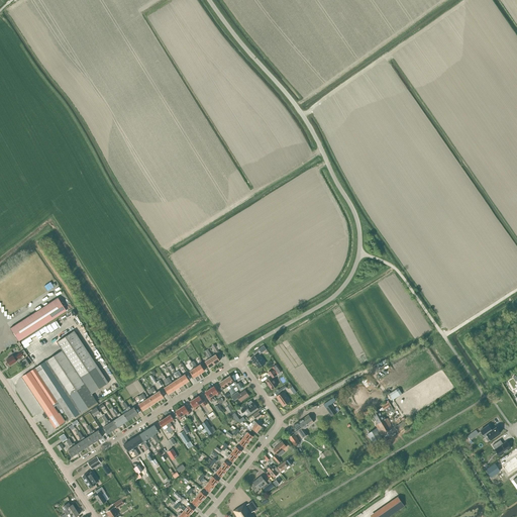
[(47,290),(55,286),(52,280),(44,284),(47,290)]
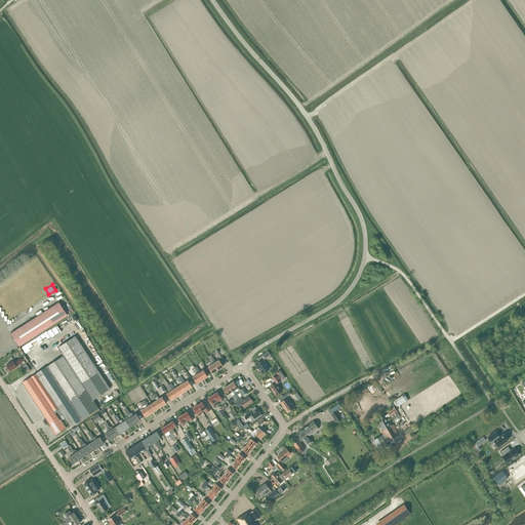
[(33,319),(10,333),(18,346),(41,332),(67,315),(58,301),(33,319)]
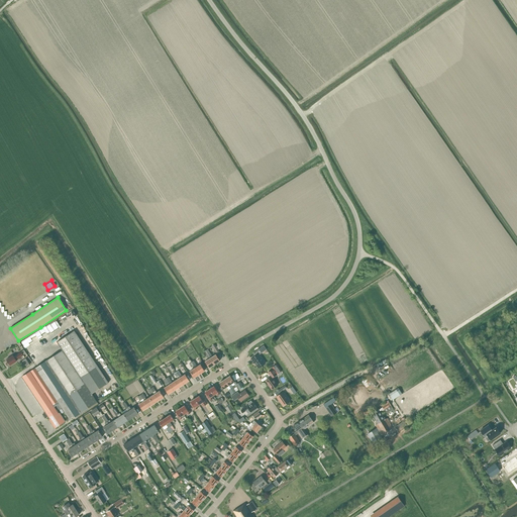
[(63,349),(21,377),(23,379),(45,412),(42,414),(45,418),(48,416),(50,419),(49,419),(56,428),(65,421),(60,413),(59,413),(55,407),(60,403),(71,420),(81,413),(97,402),(92,394),(109,383),(75,330),(57,341),(63,349)]
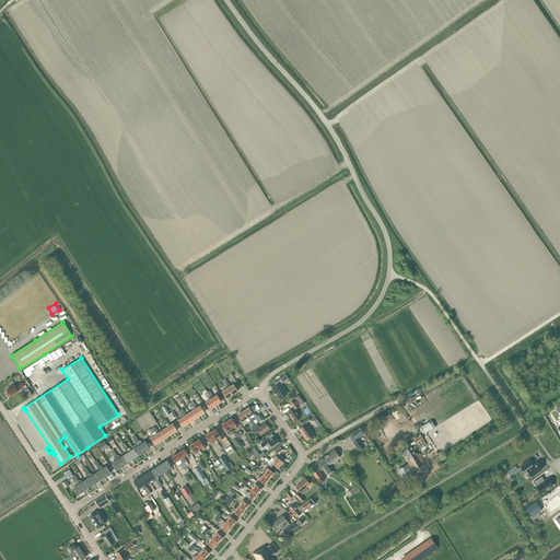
[(281,384),(289,378),(286,374),(275,382),(277,385),(272,388),(275,394),(276,393),(280,398),(284,396),(283,395),(287,393),(281,384)]
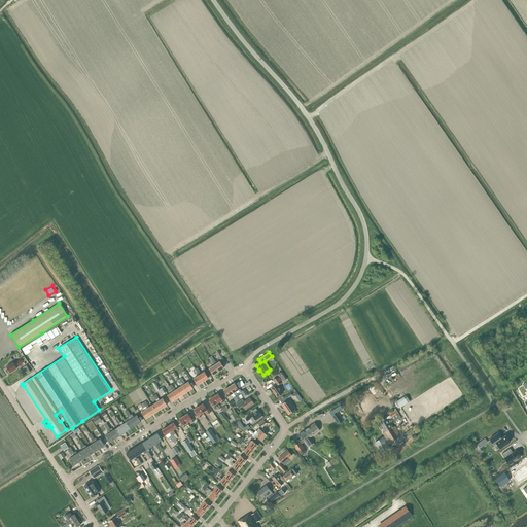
[(219,372),(224,367),(220,361),(217,363),(212,356),(210,357),(219,372)]
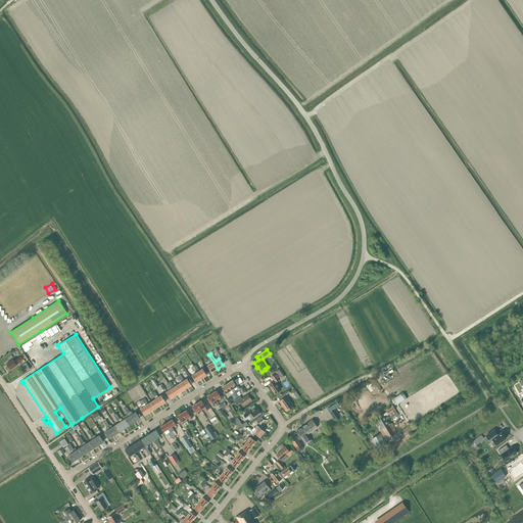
[(211,372),(218,369),(208,354),(206,355),(209,361),(210,364),(207,366),(211,372)]
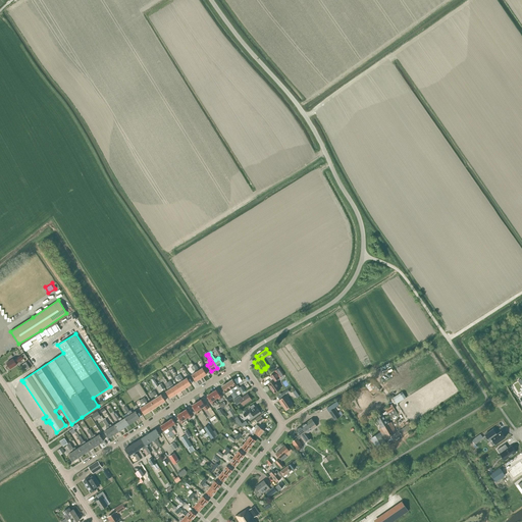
[(16,363),(23,359),(21,355),(13,360),(13,359),(6,363),(10,369),(16,364),(16,363)]
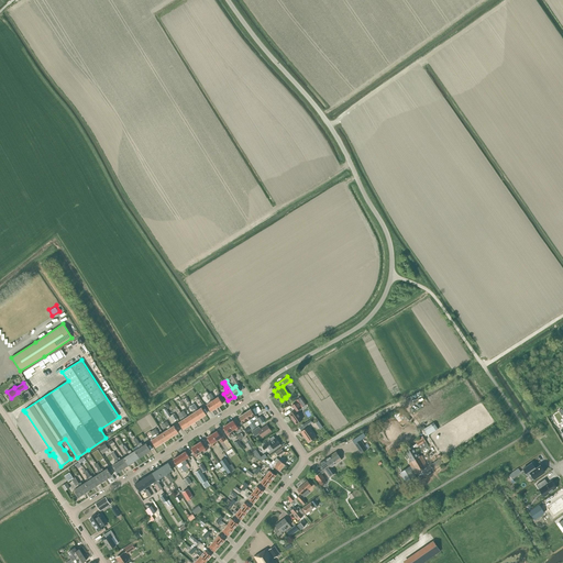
[(218,397),(214,399),(213,397),(211,393),(209,395),(211,398),(212,400),(217,407),(222,404),(218,397)]
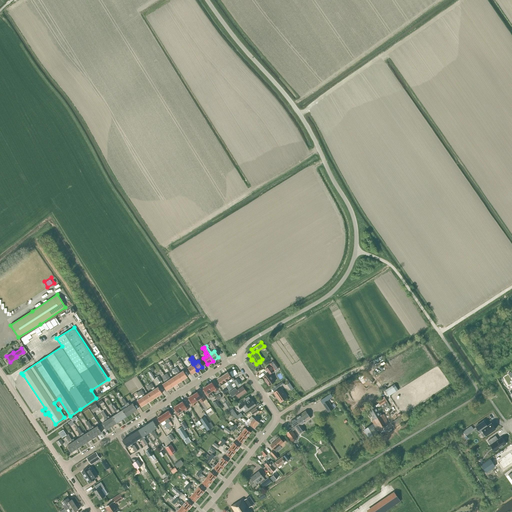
[(271,365),(270,365),(273,370),(274,371),(279,367),(274,361),(270,363),(271,365)]
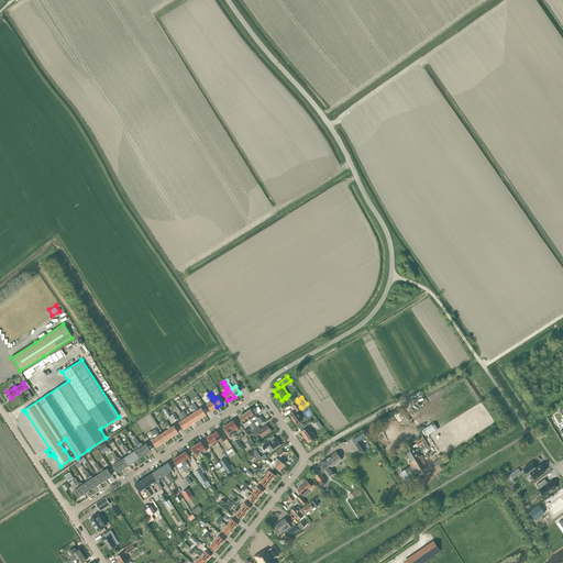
[(211,411),(217,407),(212,400),(207,404),(211,411)]
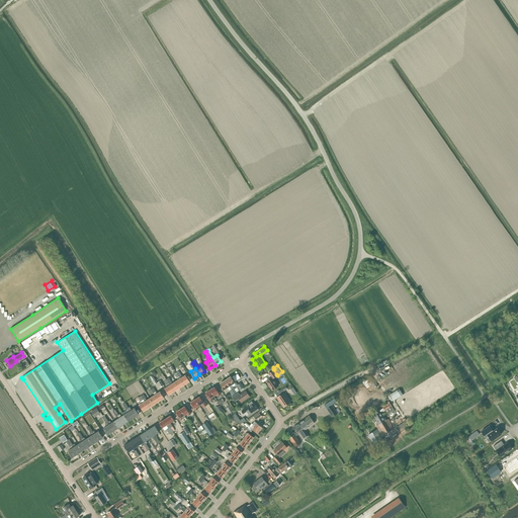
[(272,391),(278,385),(273,378),(277,375),(276,374),(273,369),(268,373),(271,377),(266,381),(272,391)]
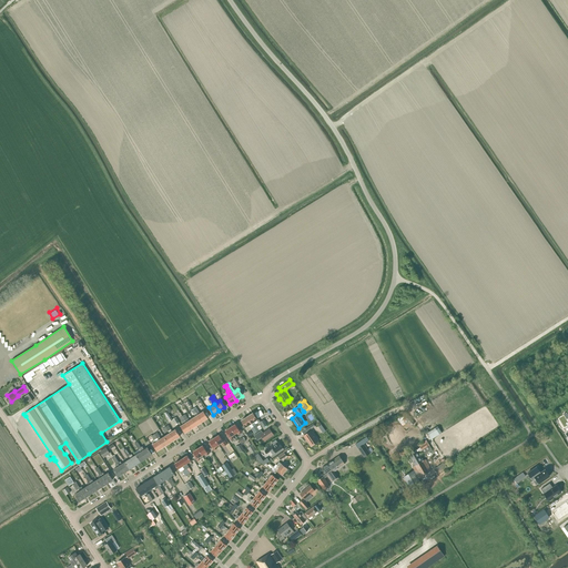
[(196,407),(193,409),(202,422),(208,418),(203,412),(200,414),(199,411),(196,407)]
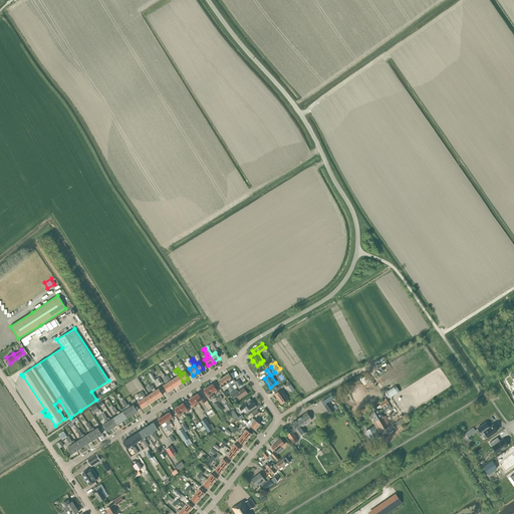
[(178,384),(183,381),(175,370),(173,371),(177,377),(174,378),(178,384)]
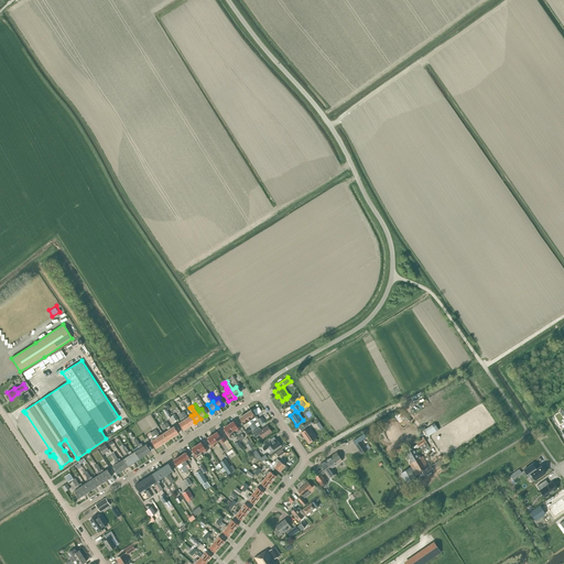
[(251,410),(246,413),(250,421),(251,423),(255,429),(258,427),(252,419),(255,418),(256,416),(251,410)]
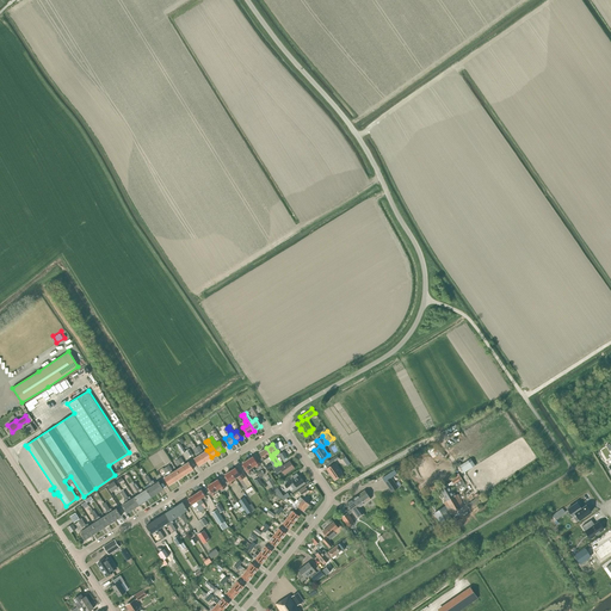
[(199,445),(197,448),(205,462),(211,457),(207,450),(203,452),(199,445)]
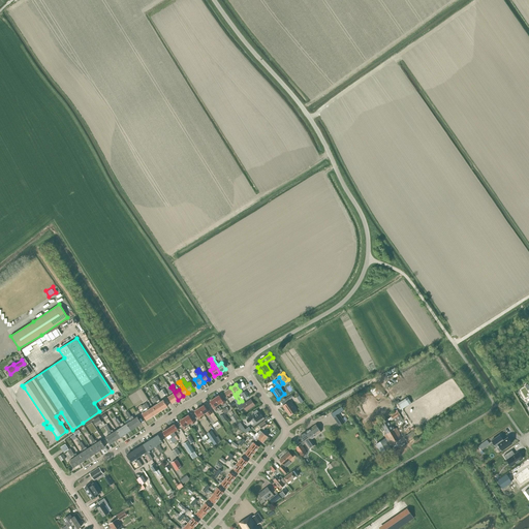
[(143,387),(137,391),(143,402),(148,399),(143,387)]
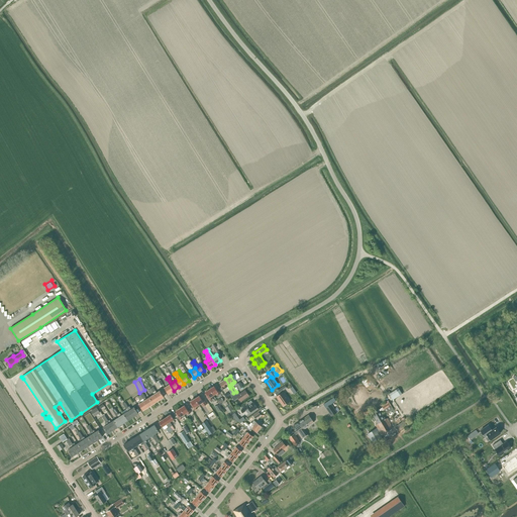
[(169,394),(174,391),(167,379),(164,380),(168,386),(165,388),(169,394)]
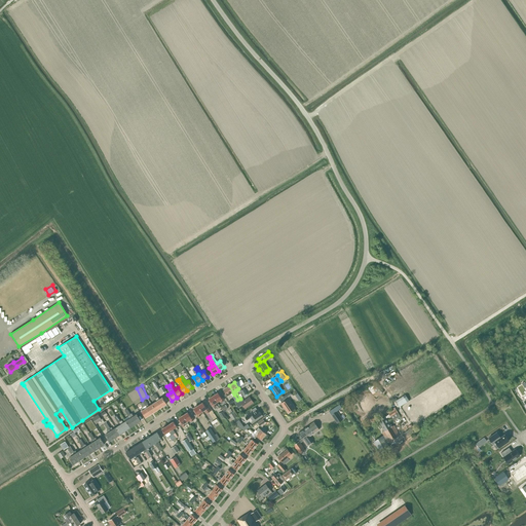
[(229,385),(224,389),(228,396),(233,392),(229,385)]
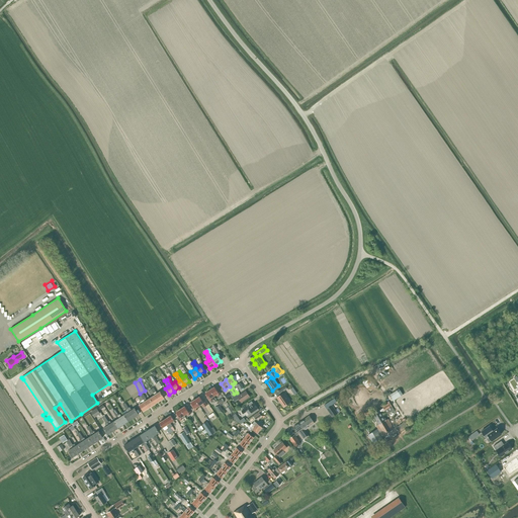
[(369,381),(375,389),(378,386),(372,379),(369,381)]
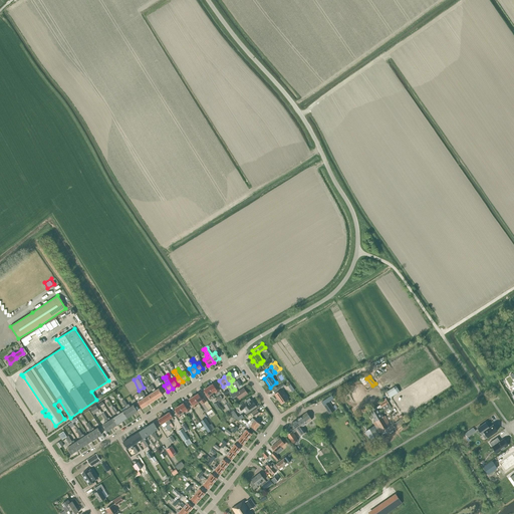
[(213,393),(215,391),(216,393),(219,391),(215,384),(214,384),(213,383),(209,387),(213,393)]
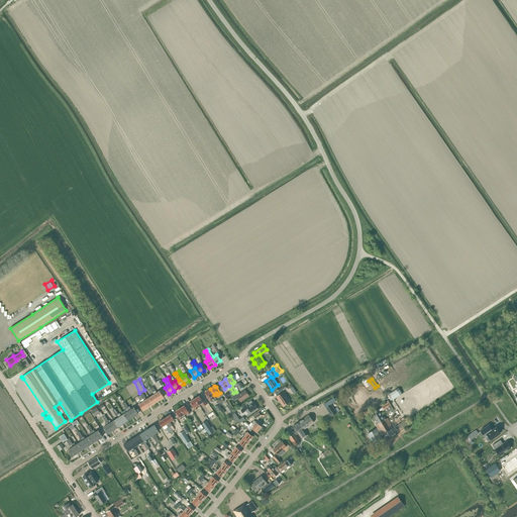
[(153,392),(154,394),(159,401),(164,397),(160,391),(157,393),(153,387),(150,389),(153,392)]
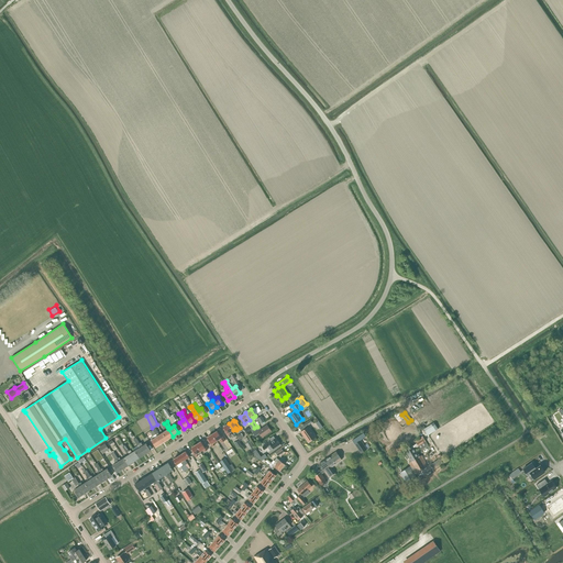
[(432,424),(423,429),(426,433),(429,432),(430,433),(435,430),(438,429),(434,422),(432,424)]
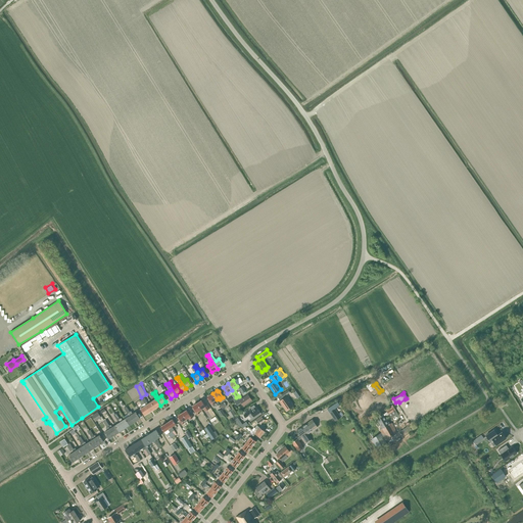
[(214,401),(217,399),(212,393),(207,396),(208,397),(207,397),(212,405),(215,402),(214,401)]
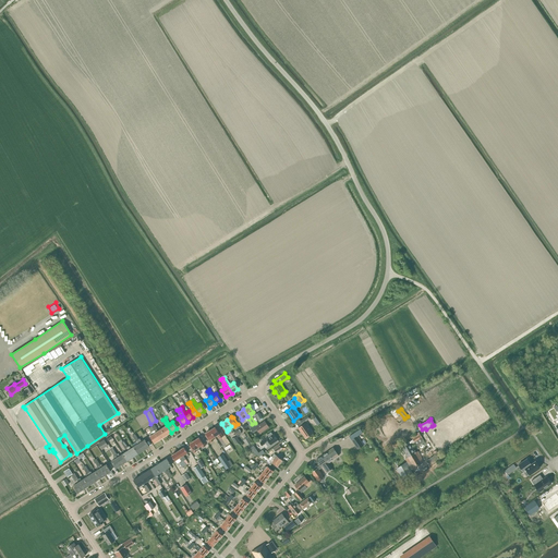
[(257,429),(261,433),(269,427),(265,421),(258,425),(256,423),(250,427),(253,433),(257,429)]
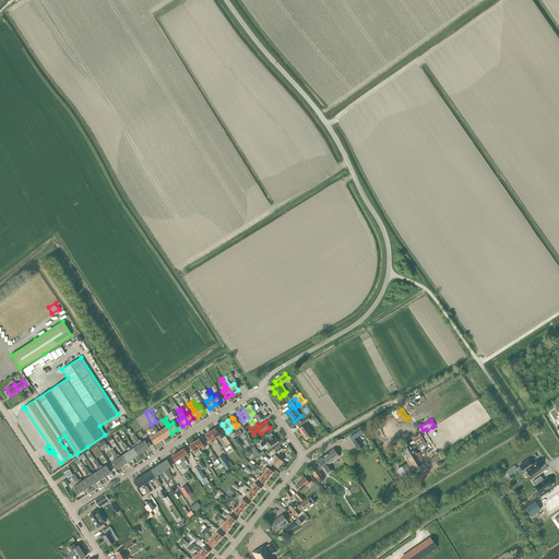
[(301,432),(307,439),(313,433),(306,424),(298,429),(301,432)]
